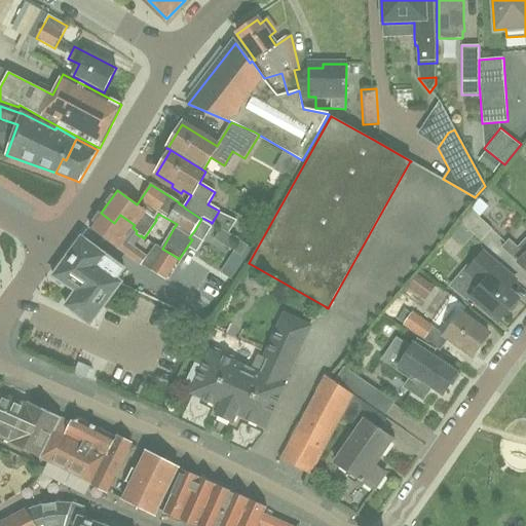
[(459,222),(481,241),(492,229),(471,209),(459,222)]
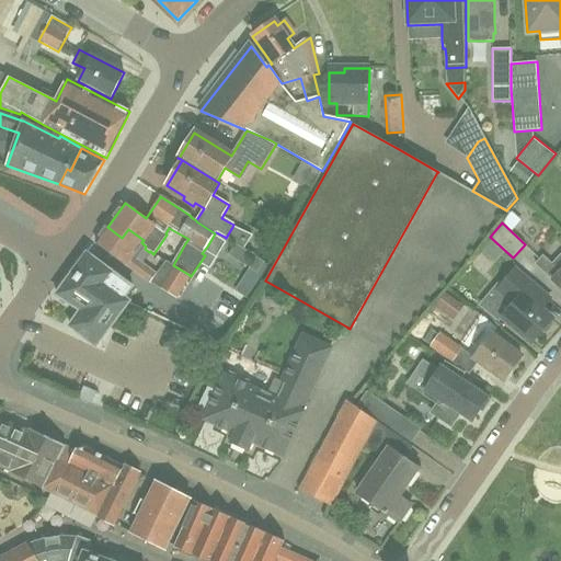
[(122,238),(107,227),(96,243),(128,266),(149,282),(150,281),(155,274),(136,260),(145,249),(146,247),(141,242),(144,240),(128,229),(122,238)]
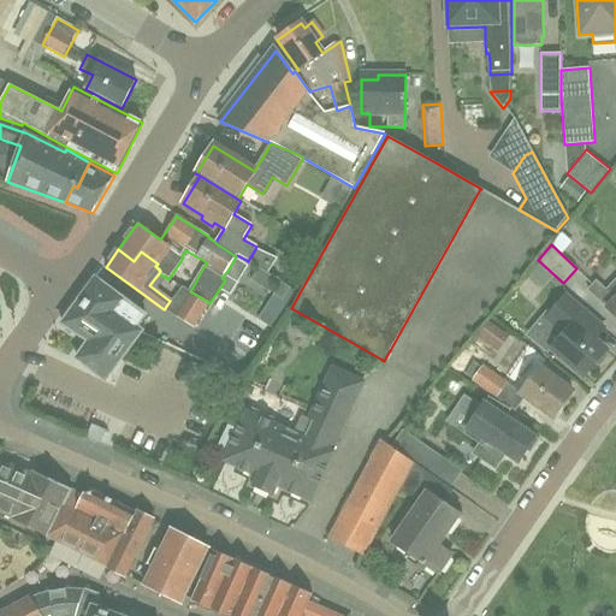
[(615,277),(606,289),(597,280),(588,290),(608,308),(615,317),(615,277)]
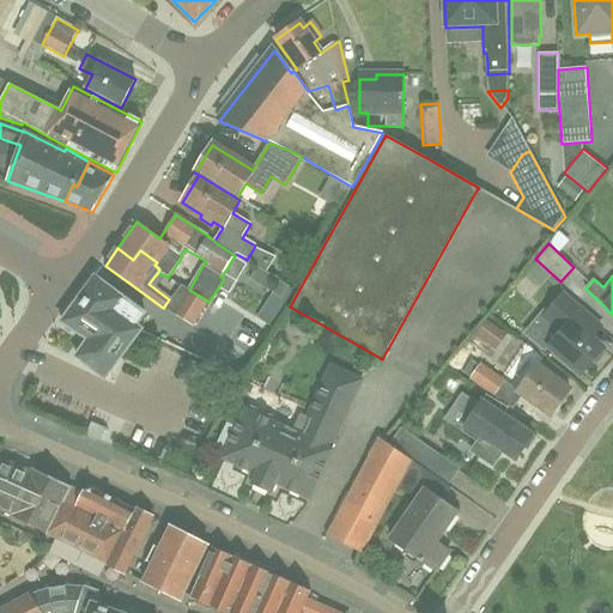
[(84,292),(61,323),(89,340),(76,357),(105,378),(121,358),(141,329),(137,326),(145,314),(97,279),(96,279),(95,279),(93,279),(92,280),(87,287),(84,292)]
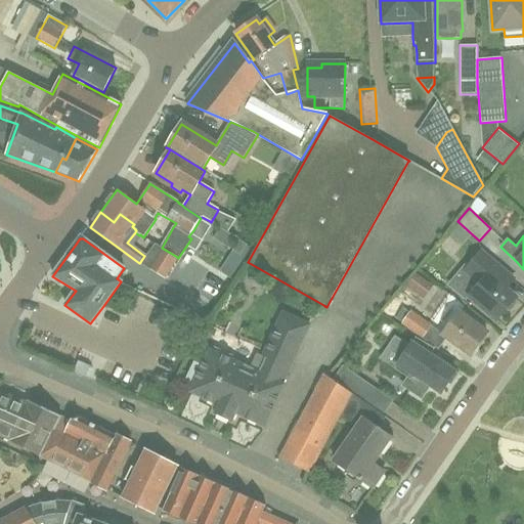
[(149,268),(154,271),(164,277),(177,257),(162,248),(149,268)]
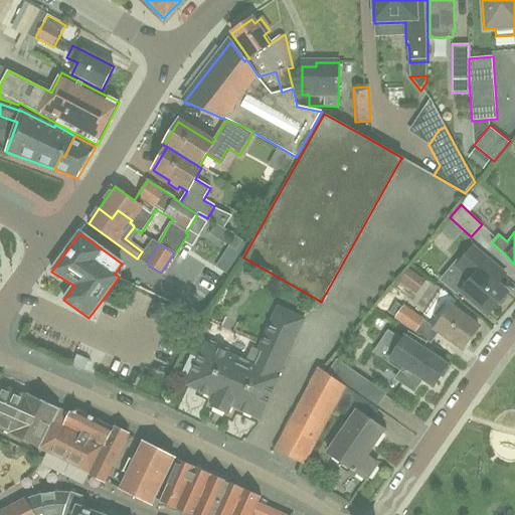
[(507,293),(497,284),(505,274),(472,245),(459,262),(457,260),(440,281),(458,296),(462,292),(488,315),(497,305),(502,306),(508,299),(506,294),(507,293)]
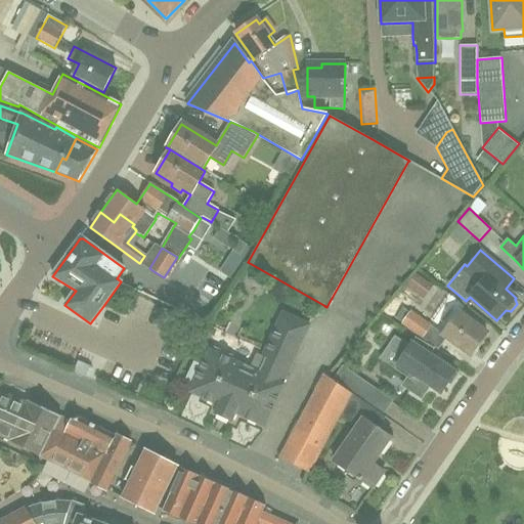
[(411,270),(409,291),(426,293),(429,273),(411,270)]
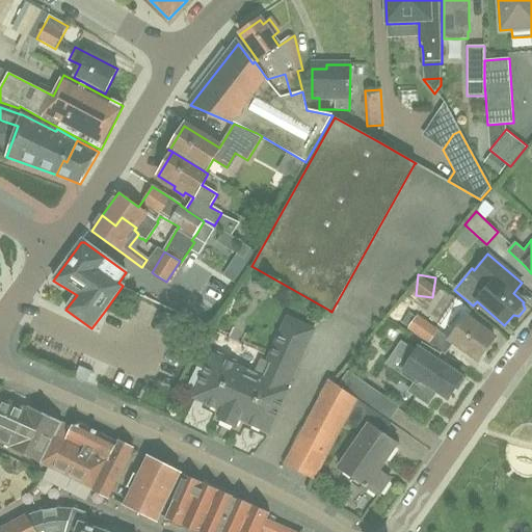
[(407,329),(428,345),(439,330),(417,315),(416,317),(408,312),(401,323),(407,328),(407,329)]
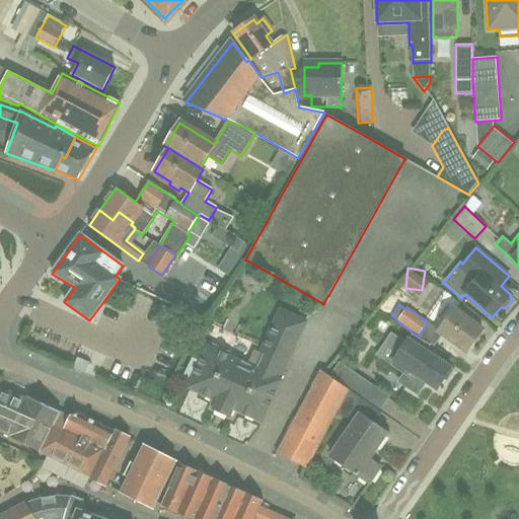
[(212,349),(207,347),(200,363),(193,360),(186,375),(193,378),(189,387),(216,400),(212,410),(230,418),(234,409),(262,421),(281,380),(279,379),(305,321),(279,309),(258,353),(265,356),(258,370),(227,356),(228,353),(213,346),(212,349)]
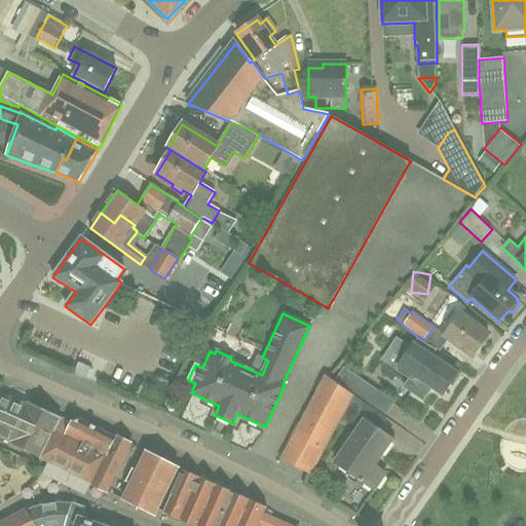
[(459,313),(445,335),(444,335),(473,357),(489,334),(459,313)]
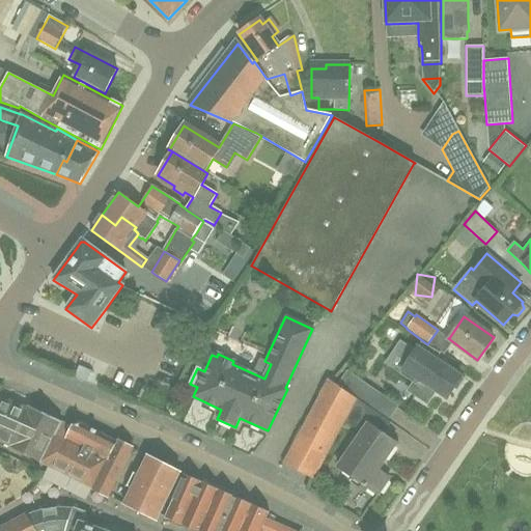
[(418,346),(415,351),(399,372),(416,384),(410,393),(426,404),(436,391),(447,399),(454,389),(456,391),(465,379),(437,359),(441,353),(436,350),(421,341),(418,346)]
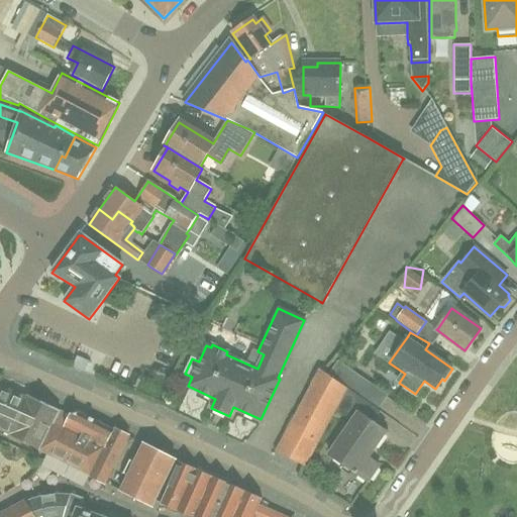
[(89,362),(77,356),(75,362),(73,367),(76,368),(85,372),(89,362)]
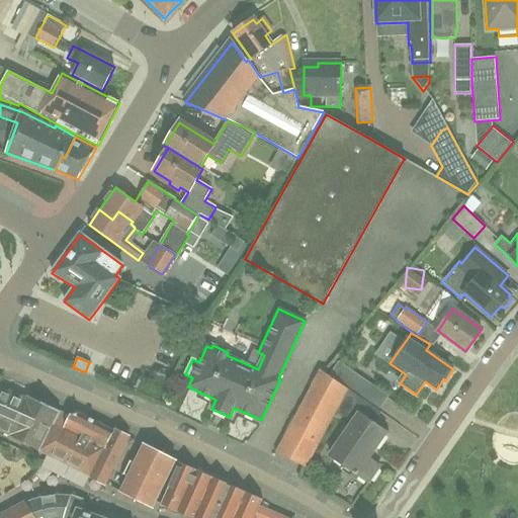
[(329,375),(345,387),(358,397),(368,382),(338,361),(329,375)]
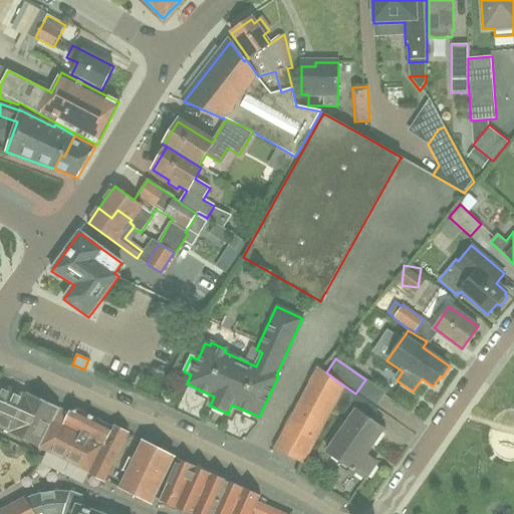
[(342,384),(326,372),(317,367),(273,449),(304,465),(334,408),(331,406),(342,384)]
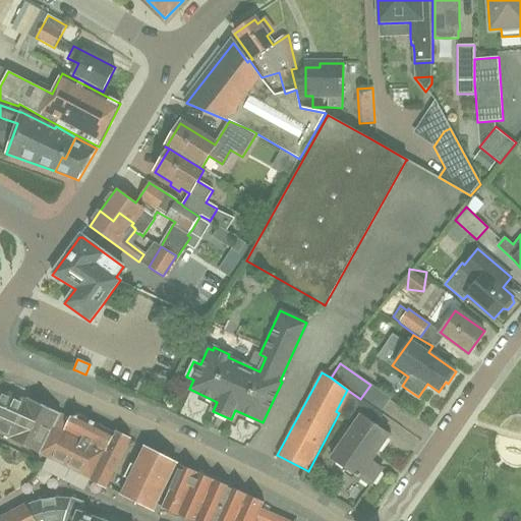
[(384,414),(360,399),(347,390),(336,411),(339,413),(355,424),(331,458),(370,485),(383,468),(370,460),(389,435),(375,425),(384,414)]
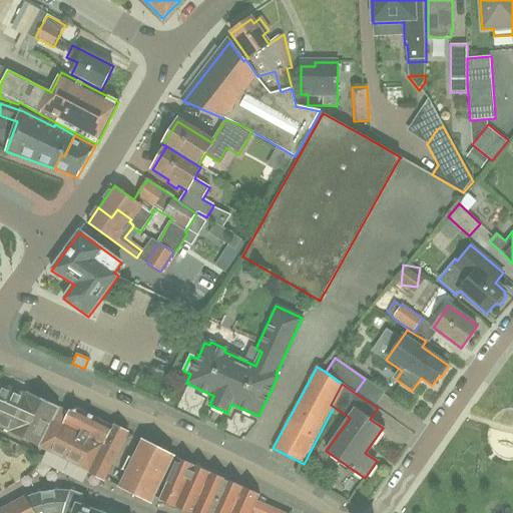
[(26,398),(0,386),(0,428),(10,433),(26,398)]
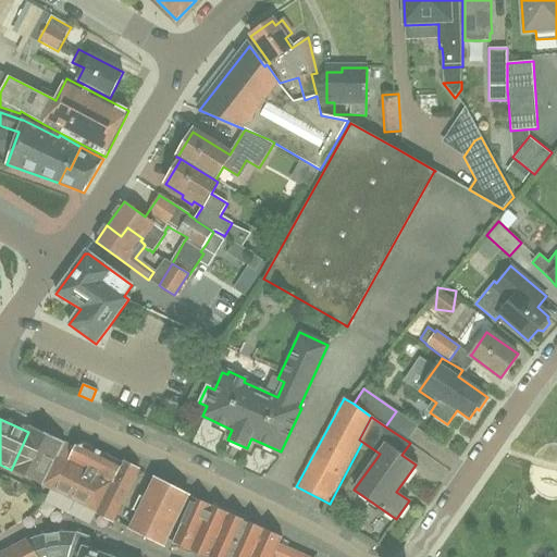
[(42,486),(64,444),(31,428),(28,432),(11,470),(10,471),(42,486)]
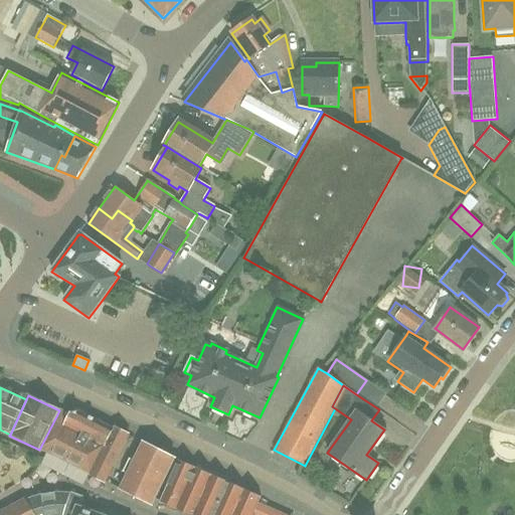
[(125,451),(131,438),(113,428),(113,431),(76,412),(70,414),(63,426),(60,424),(65,414),(59,410),(39,450),(104,483),(121,449),(125,451)]
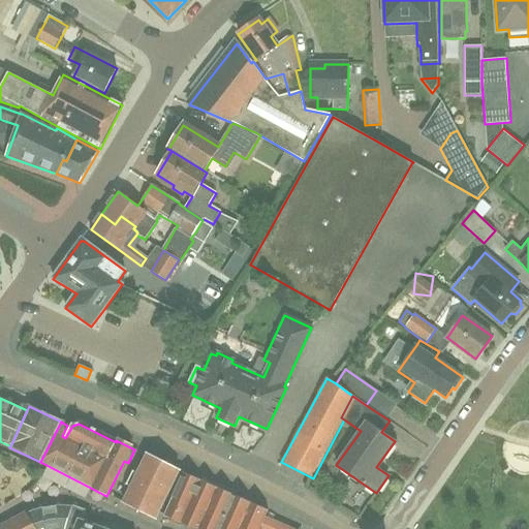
[(136,474),(134,472),(132,472),(126,485),(131,487),(123,503),(155,520),(179,472),(146,456),(136,474)]
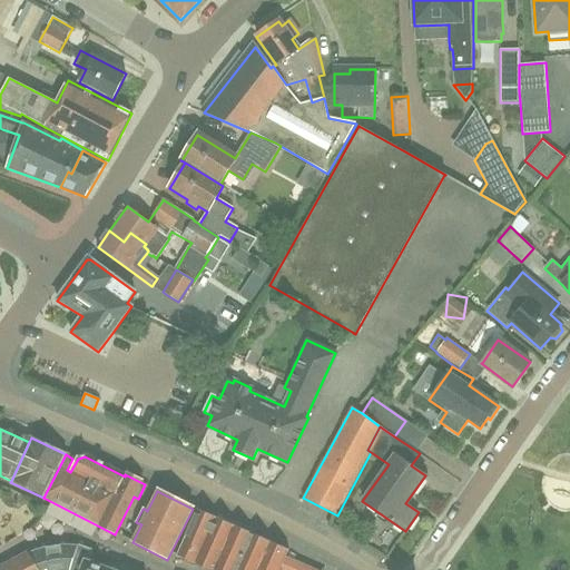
[(310,569),(285,559),(288,551),(197,510),(176,557),(206,569),(310,569)]
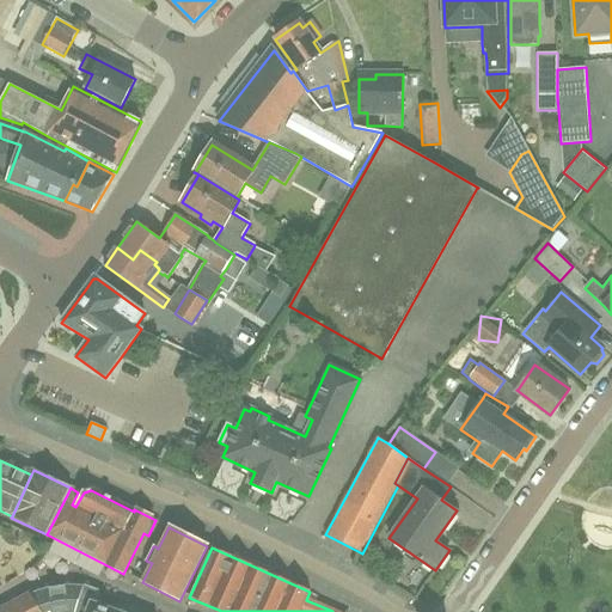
[(87,611),(92,603),(97,592),(84,587),(65,587),(49,589),(32,598),(43,611),(87,611)]
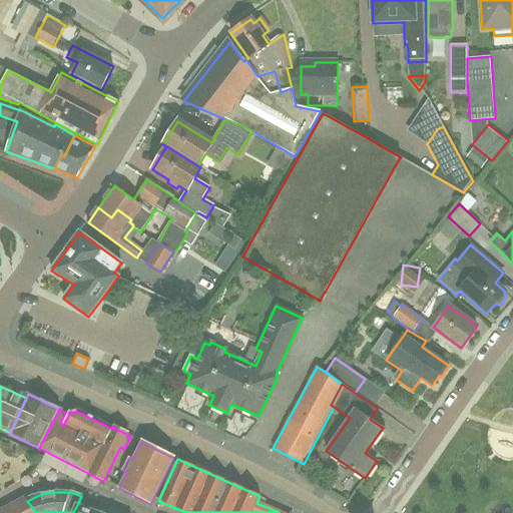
[(36,512),(27,501),(26,499),(0,512),(36,512)]
